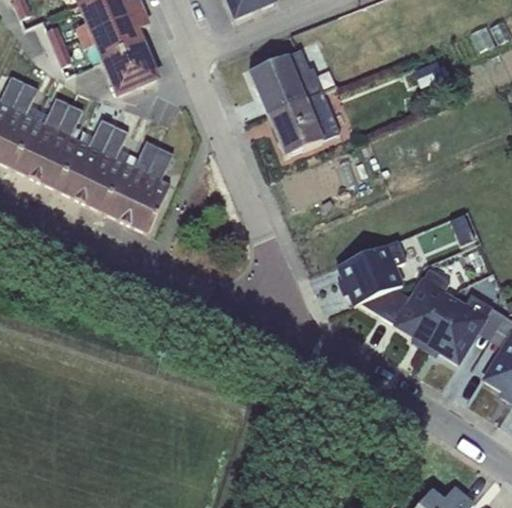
[(12,0),(19,19),(32,15),(25,0),(12,0)]
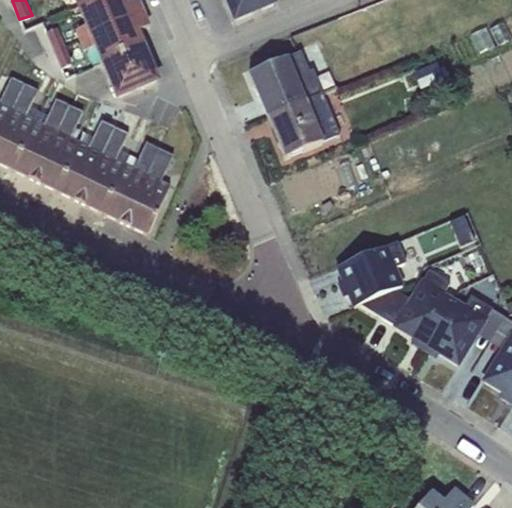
[(90,0),(76,6),(84,23),(75,27),(79,37),(142,11),(137,0),(131,0),(124,3),(123,0),(90,0)]
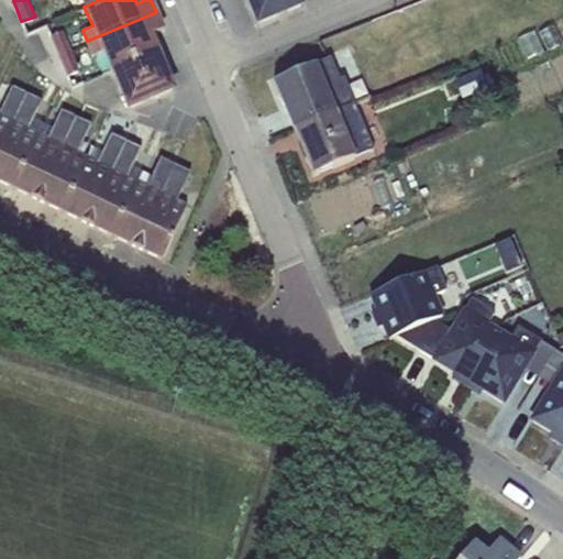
[(249,0),(257,20),(305,0),(249,0)]
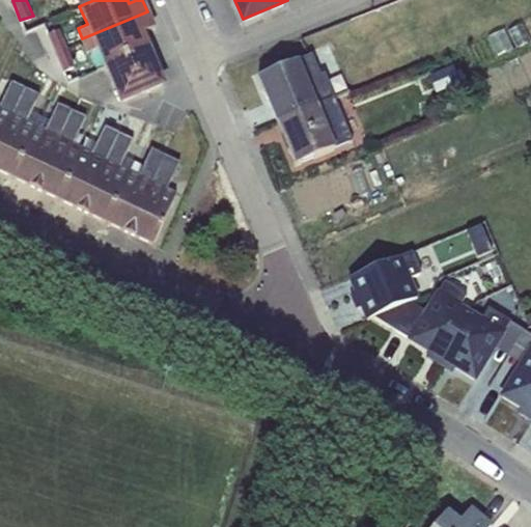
[(147,11),(82,38),(86,50),(96,47),(103,63),(147,46),(141,30),(152,25),(147,11)]
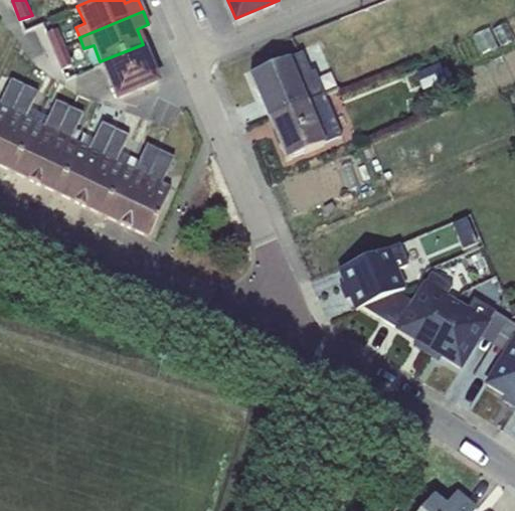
[(489,25),(472,33),(481,52),(498,44),(489,25)]
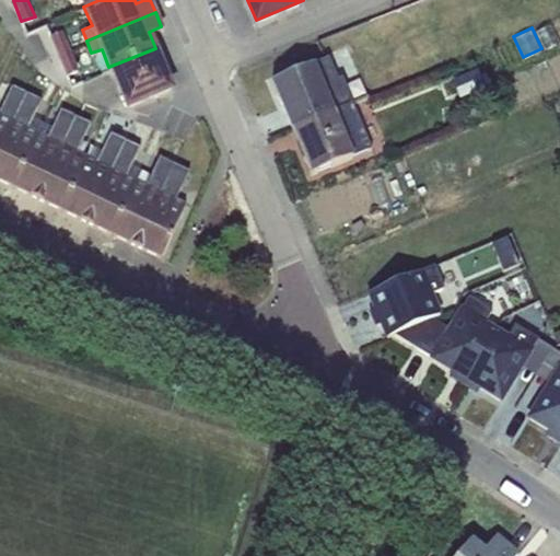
[(58,54),(71,47),(62,29),(49,34),(58,54)]
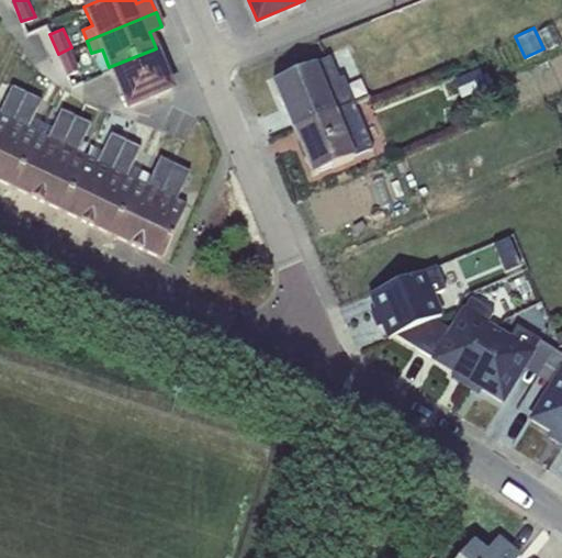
[(71,47),(58,54),(67,74),(80,68),(71,47)]
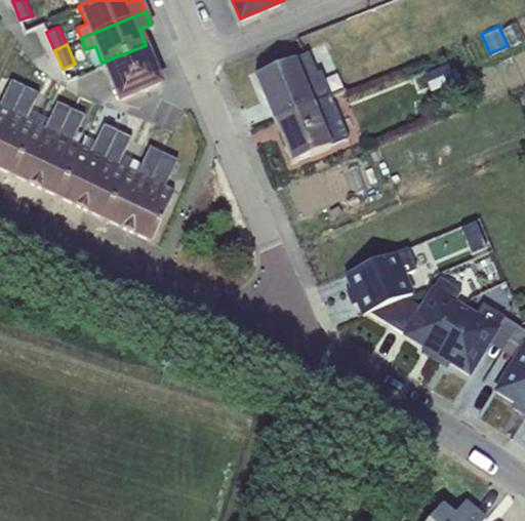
[(146,45),(102,63),(117,98),(161,80),(146,45)]
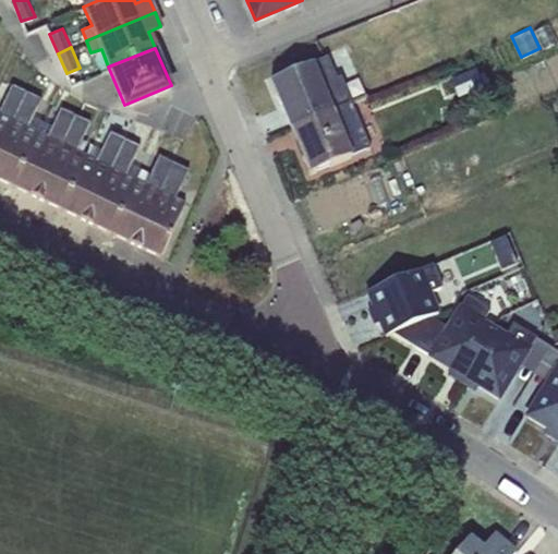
[(291,125),(351,100),(340,75),(336,76),(327,55),(271,79),(291,125)]
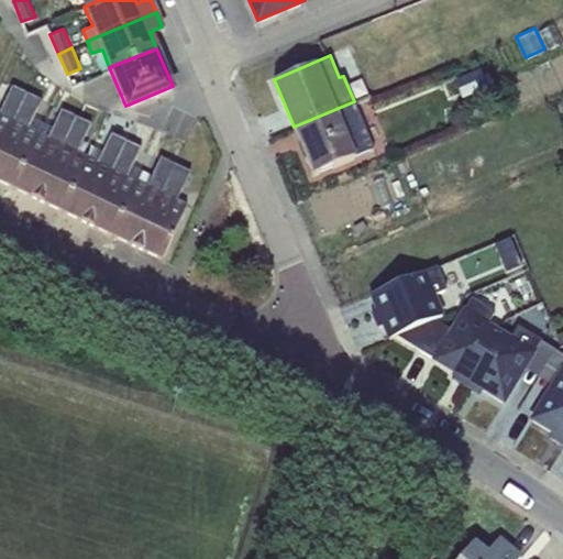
[(479,66),(454,77),(463,96),(488,85),(479,66)]
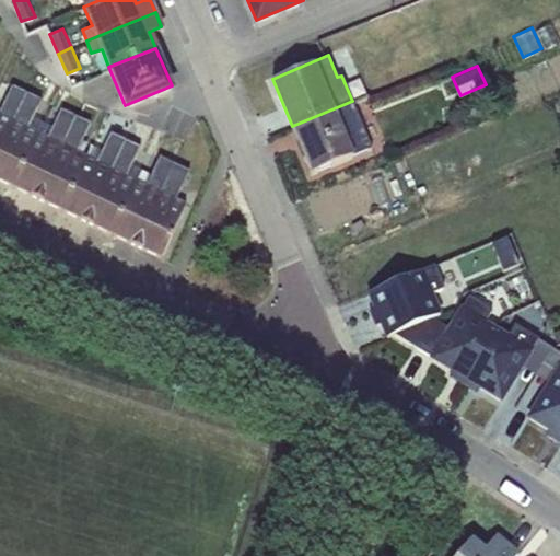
[(0,147),(27,90),(12,83),(0,107),(0,147)]
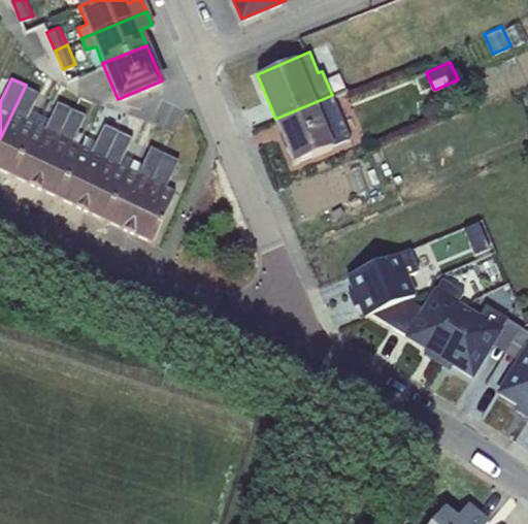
[(26,85),(0,138),(0,168),(12,174),(37,123),(27,119),(39,92),(26,85)]
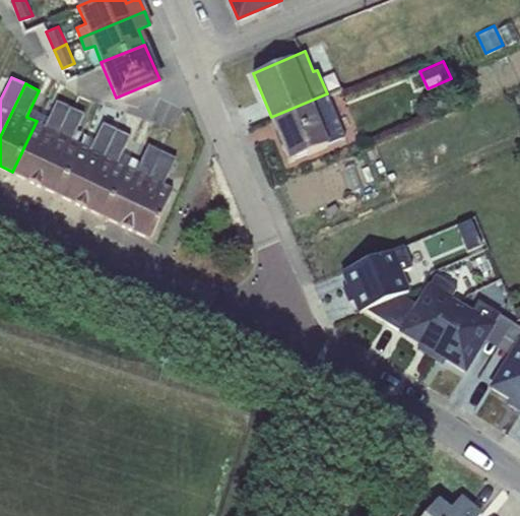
[(327,93),(271,117),(288,159),(345,136),(327,93)]
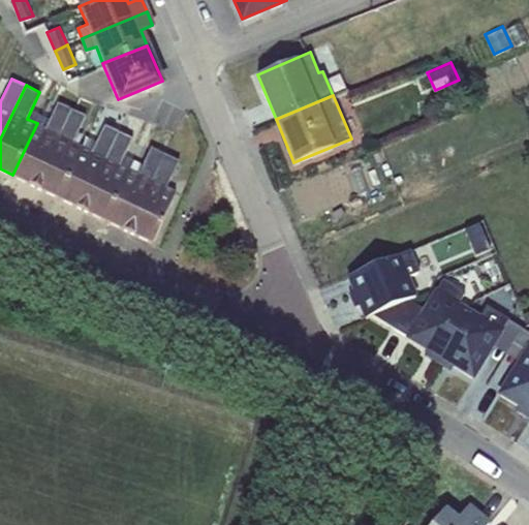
[(37,123),(12,175),(35,185),(72,107),(58,100),(45,127),(37,123)]
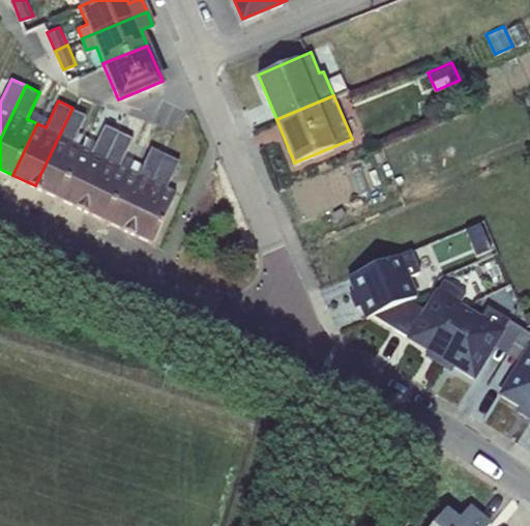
[(72,108),(35,185),(59,197),(88,136),(79,130),(87,114),(72,108)]
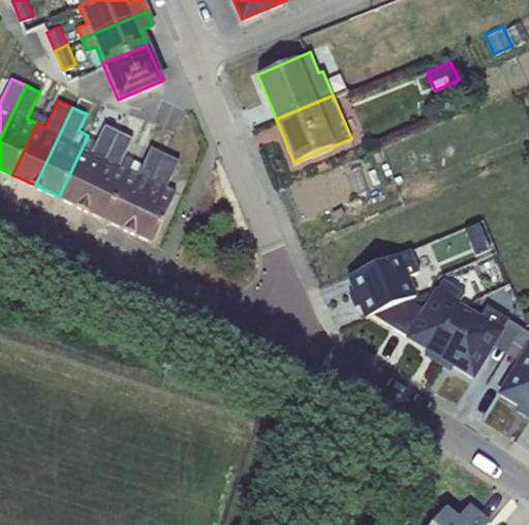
[(88,135),(59,196),(81,207),(118,129),(104,123),(96,140),(88,135)]
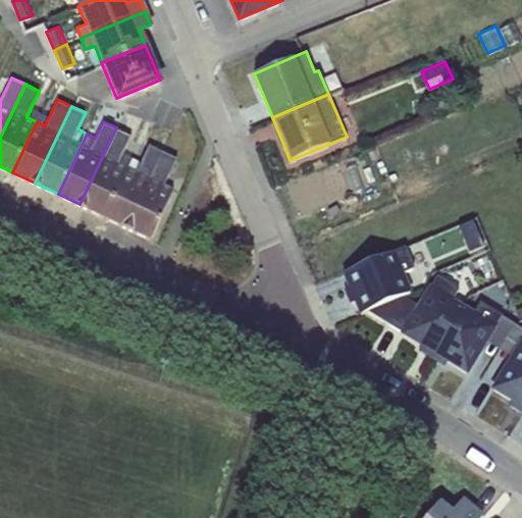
[(116,127),(80,204),(104,216),(134,157),(123,152),(132,135),(116,127)]
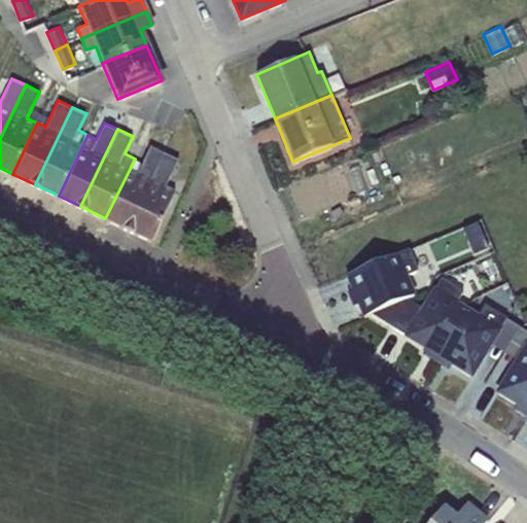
[(135,159),(105,218),(128,229),(165,151),(150,144),(142,162),(135,159)]
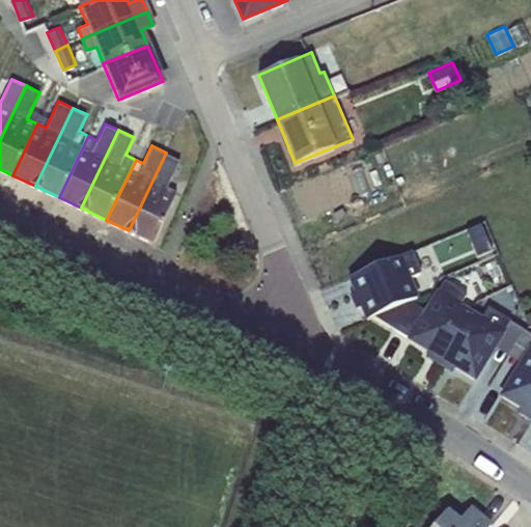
[(166,153),(129,230),(155,243),(176,191),(166,186),(179,160),(166,153)]
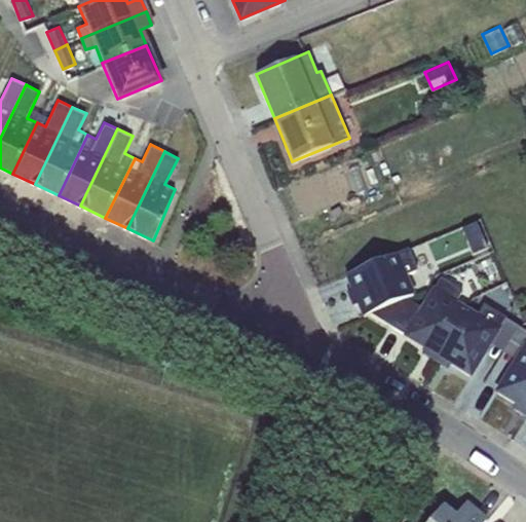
[(482,230),(465,237),(473,254),(488,247),(482,230)]
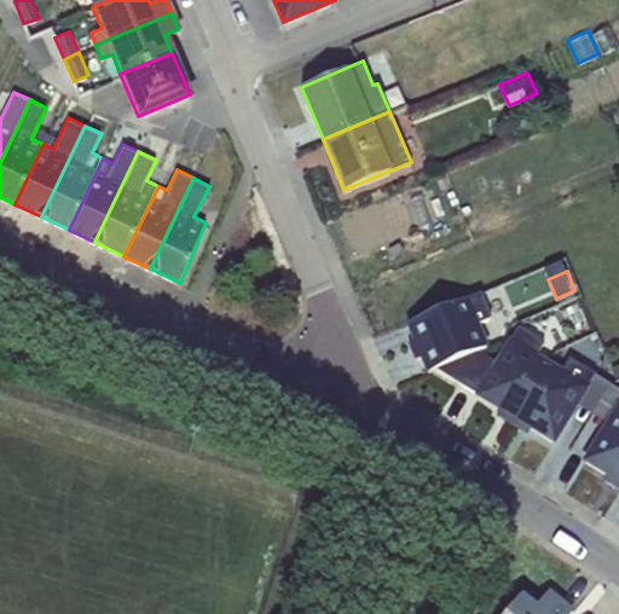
[(435,368),(478,348),(489,343),(479,322),(491,317),(480,291),(406,322),(414,337),(409,340),(416,358),(421,355),(428,370),(435,368)]
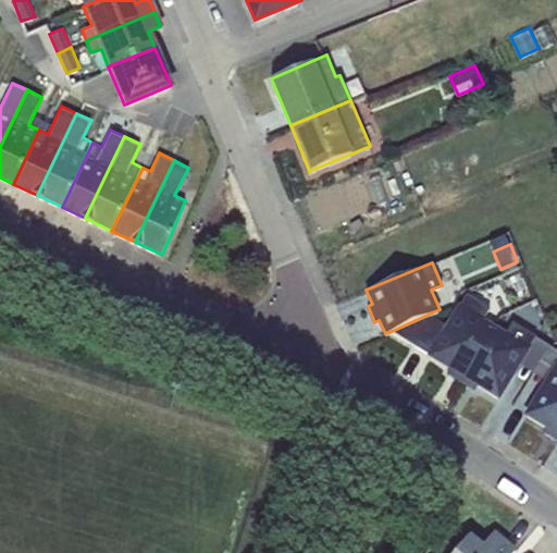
[(430,314),(392,331),(449,366),(447,370),(461,379),(495,323),(484,317),(491,307),(466,292),(458,300),(445,323),(430,314)]
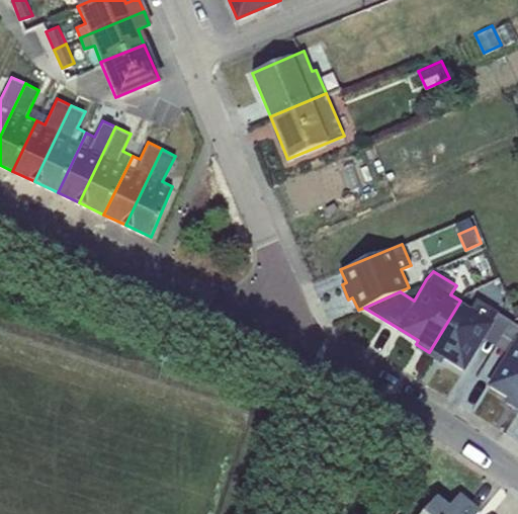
[(460,301),(429,352),(441,360),(444,355),(463,367),(482,337),(495,344),(511,319),(476,297),(470,307),(460,301)]
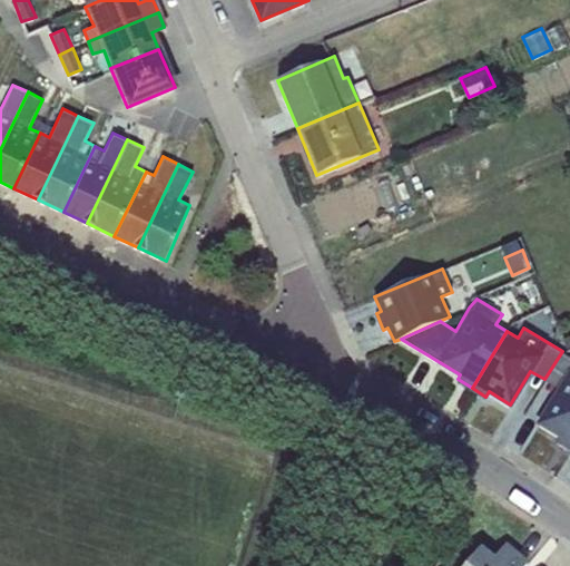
[(569,355),(562,351),(544,379),(560,389),(539,422),(559,435),(557,440),(569,447),(569,355)]
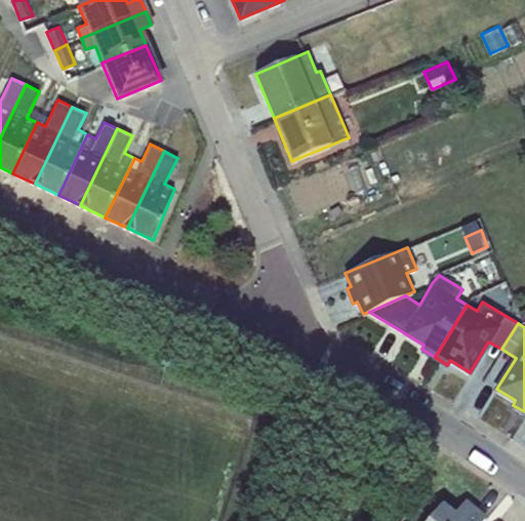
[(481,520),(485,517),(465,499),(453,514),(441,504),(426,520),(481,520)]
